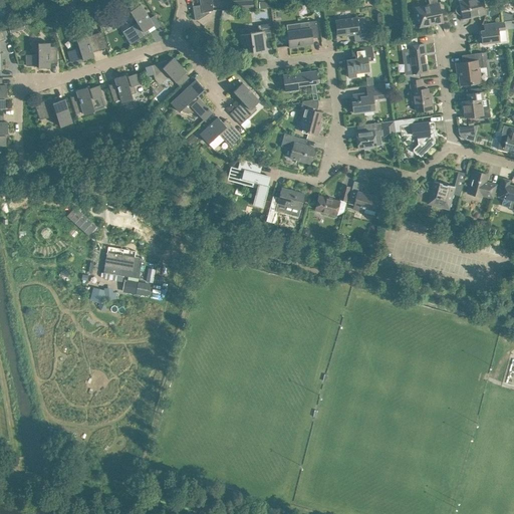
[(213,10),(211,0),(201,0),(203,12),(213,10)]
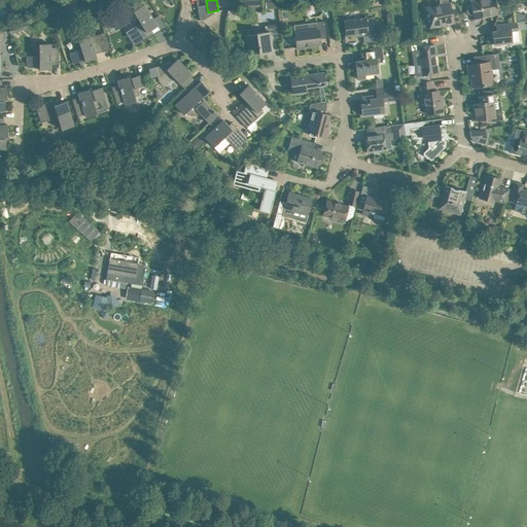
[(259,9),(258,0),(251,0),(239,1),(239,10),(259,9)]
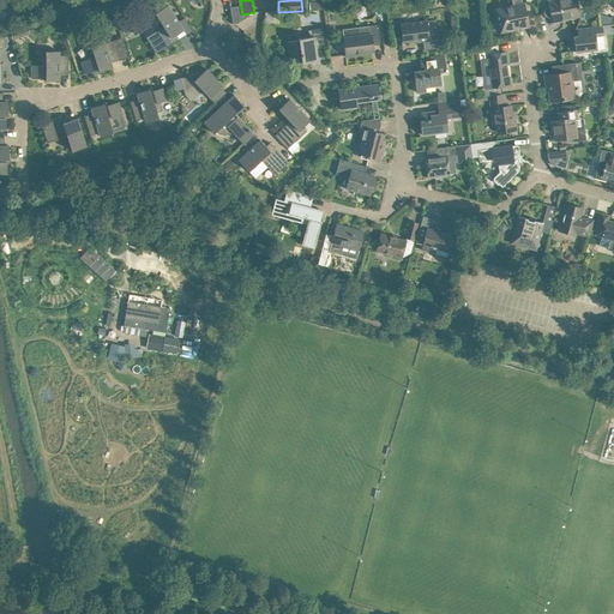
[(529,26),(524,4),(523,4),(521,0),(511,0),(513,6),(495,10),(501,32),(529,26)]
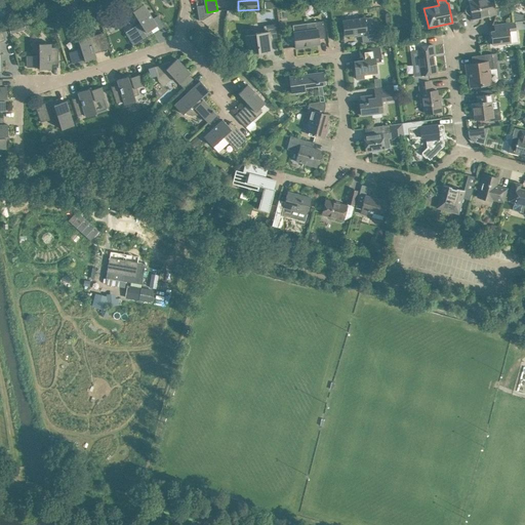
[(496,13),(494,3),(492,0),(476,0),(469,2),(469,5),(467,5),(465,9),(465,10),(465,11),(466,12),(466,13),(470,15),(472,15),(472,18),(496,13)]
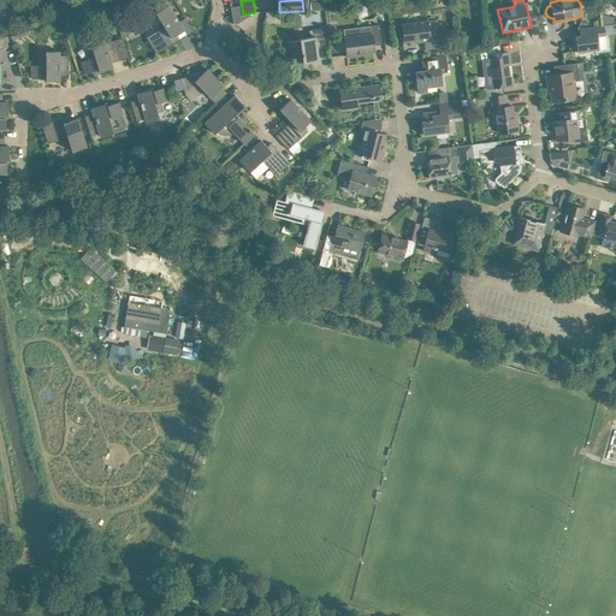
[(184,30),(169,5),(155,13),(165,27),(157,33),(158,35),(149,40),(148,40),(157,54),(175,42),(172,37),(184,30)]
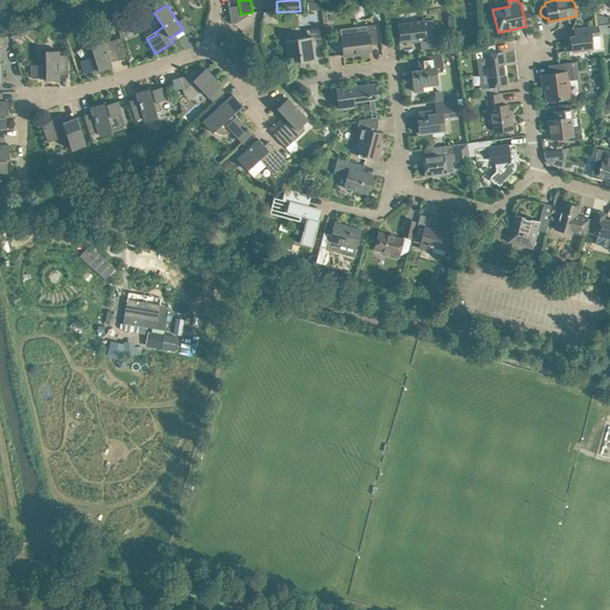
[(436,48),(433,19),(423,20),(398,24),(400,42),(416,41),(417,43),(421,42),(421,50),(436,48)]
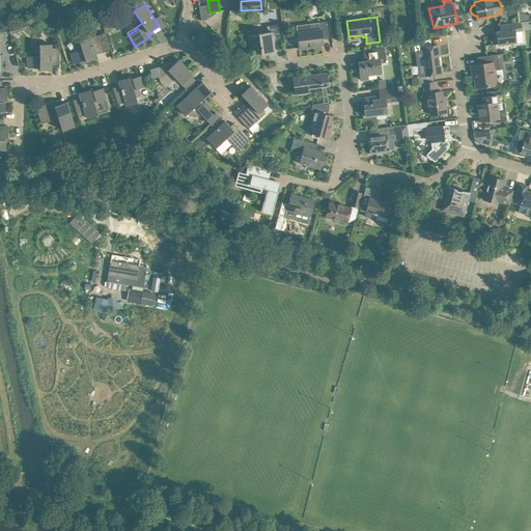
[(329,38),(327,21),(319,22),(319,24),(315,24),(310,25),(311,28),(310,28),(311,30),(297,32),(299,50),(309,48),(309,47),(323,45),(323,39),(329,38)]
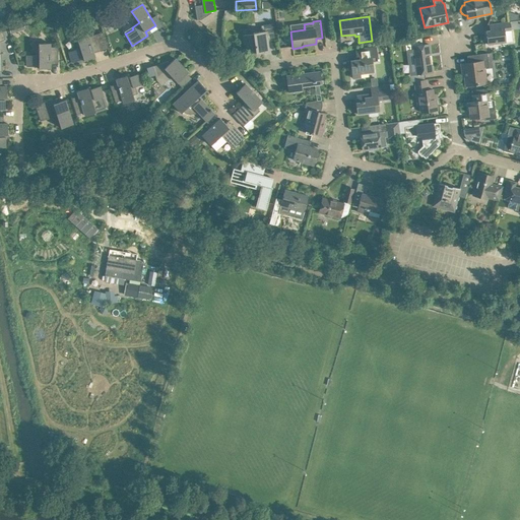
[(15,22),(8,24),(11,33),(17,30),(15,22)]
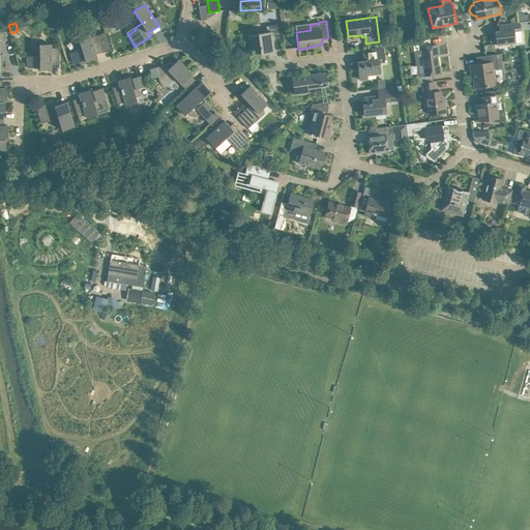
[(499,31),(495,32),(497,46),(507,45),(514,43),(522,42),(521,33),(519,23),(512,24),(499,25),(499,31)]
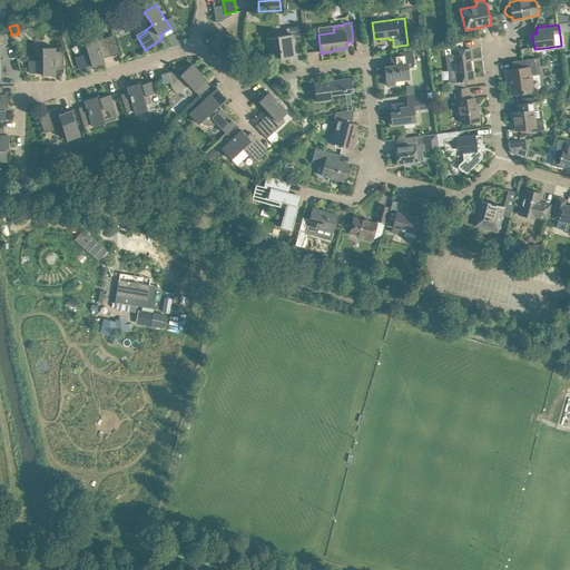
[(295,57),(293,42),(301,41),(298,27),(286,28),(286,35),(277,36),(277,37),(267,39),(266,39),(267,48),(267,49),(269,49),(271,58),(281,57),(281,58),(295,57)]
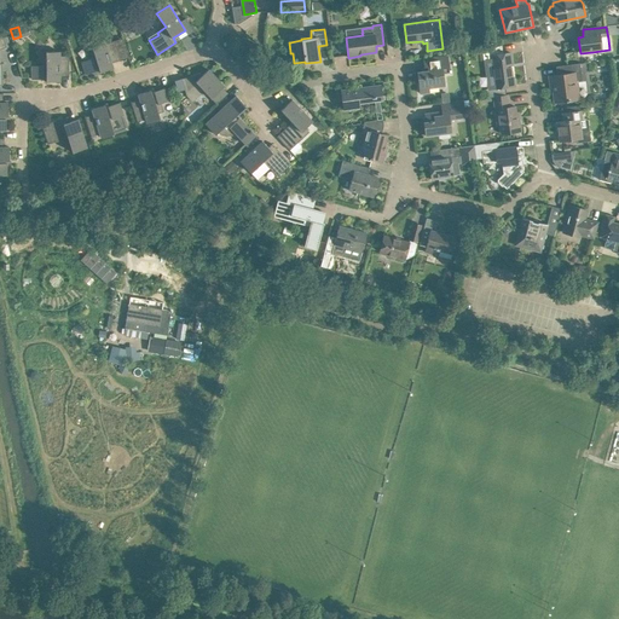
[(120,61),(114,41),(105,44),(104,40),(91,44),(93,50),(87,51),(90,59),(82,62),(86,74),(99,70),(100,73),(113,68),(111,63),(119,61),(120,61)]
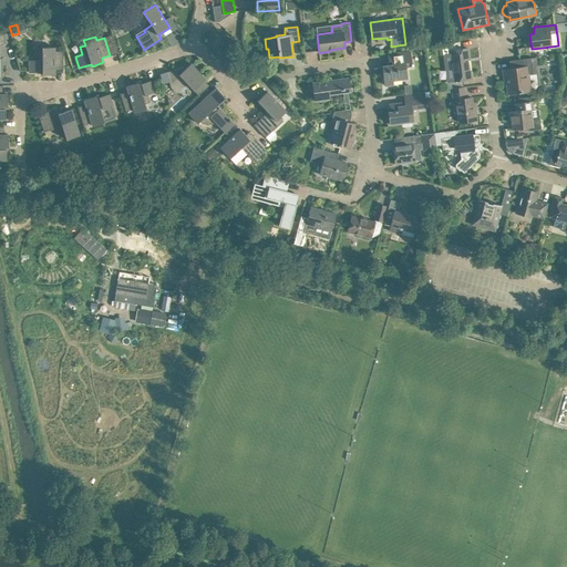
[(472,79),(467,48),(461,49),(460,42),(449,44),(443,45),(444,54),(450,53),(453,81),(472,79)]
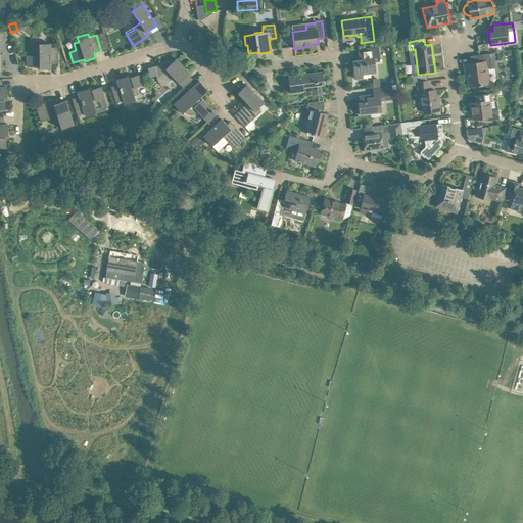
[(58,64),(58,47),(50,47),(50,43),(39,44),(39,49),(35,49),(36,55),(27,56),(27,67),(39,66),(39,68),(50,68),(50,64),(57,64),(58,64)]
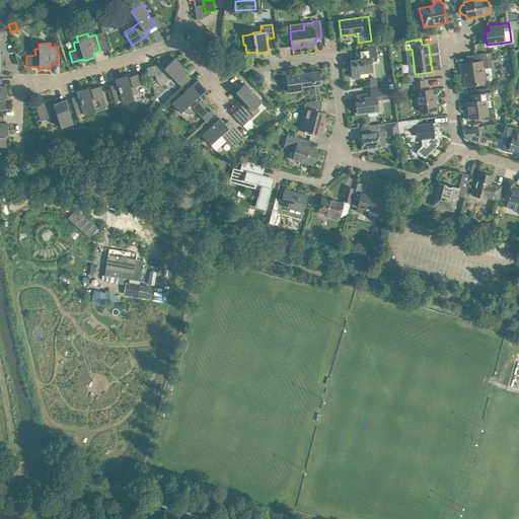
[(372,73),(370,62),(376,62),(374,48),(365,49),(355,50),(356,56),(359,56),(359,60),(350,61),(352,78),(359,78),(359,74),(372,73)]
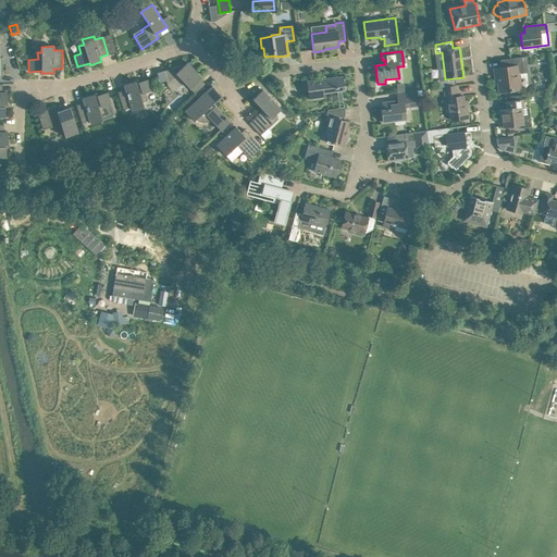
[(518,89),(516,74),(524,73),(522,57),(500,60),(502,67),(496,69),(498,91),(518,89)]
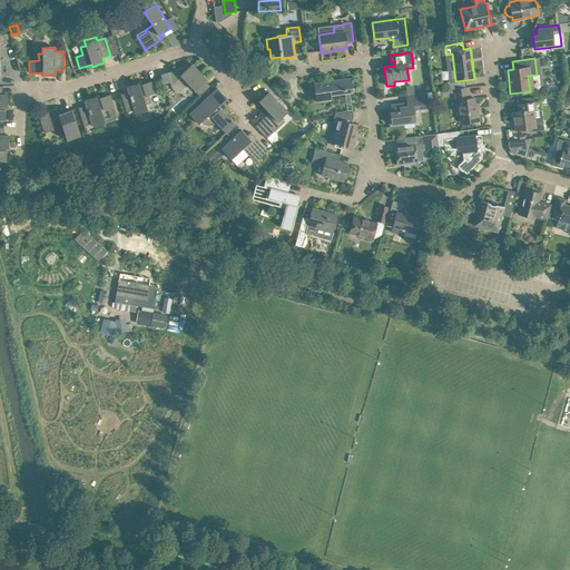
[(205,81),(206,79),(192,64),(186,69),(185,67),(167,72),(170,84),(173,88),(177,94),(185,86),(186,86),(188,84),(199,96),(209,86),(205,81)]
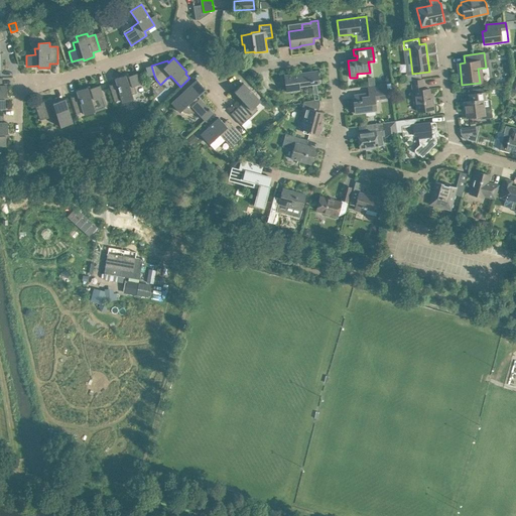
[(320,83),(319,80),(318,80),(317,72),(284,76),(285,88),(292,87),(292,91),(298,90),(298,86),(310,84),(311,92),(317,91),(316,84),(320,83)]
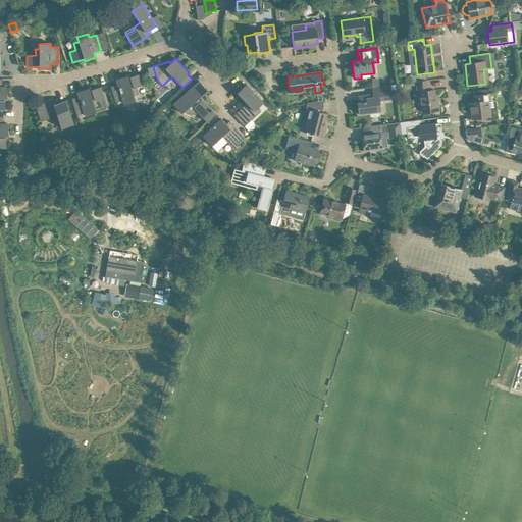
[(138,94),(136,88),(143,85),(140,74),(127,77),(127,76),(116,80),(117,84),(111,86),(110,86),(115,103),(123,100),(124,104),(135,100),(134,95),(138,94)]
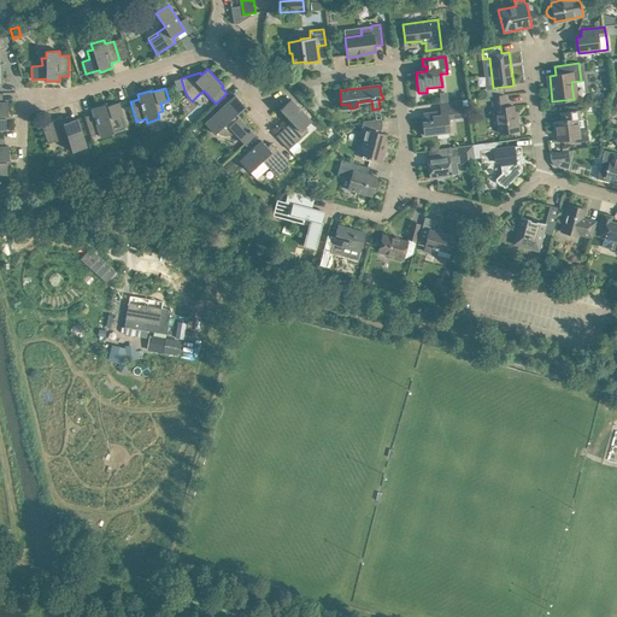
[(235,122),(231,118),(245,106),(235,95),(205,123),(215,134),(217,133),(221,134),(225,135),(230,135),(235,134),(245,145),(254,135),(252,133),(250,130),(239,118),(235,122)]
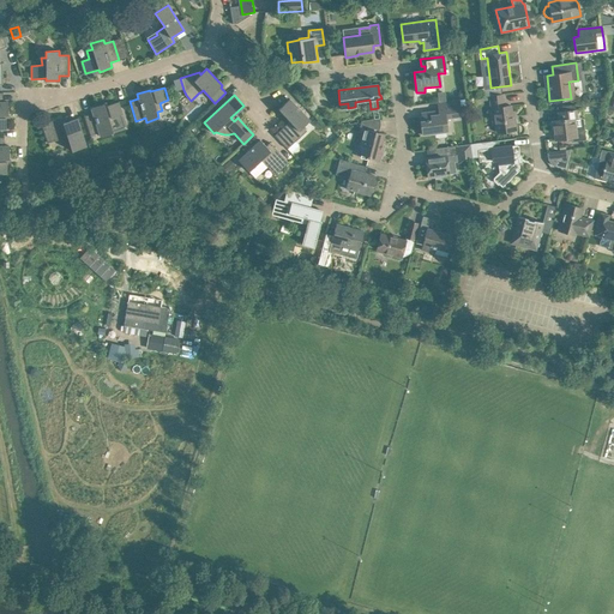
[(512,120),(511,106),(504,107),(503,95),(488,96),(491,109),(492,109),(495,133),(505,132),(516,130),(515,119),(512,120)]
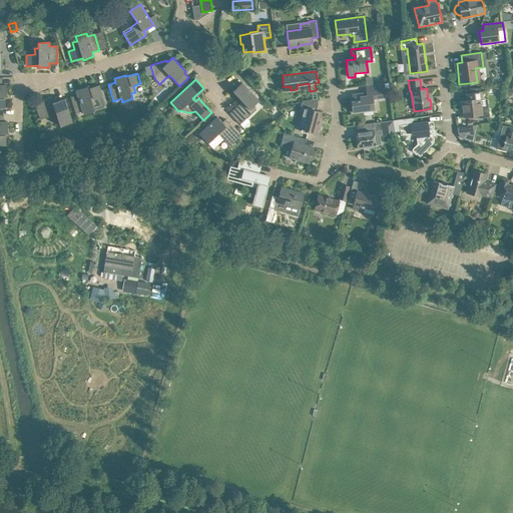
[(257,109),(253,106),(259,101),(241,82),(232,91),(242,101),(229,113),(239,124),(240,124),(239,122),(245,116),(246,118),(257,109)]
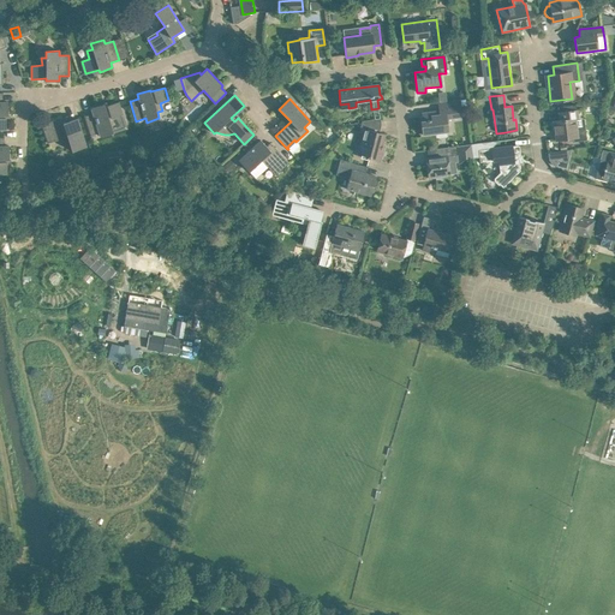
[(446,119),(460,118),(458,101),(437,103),(439,111),(422,113),(423,121),(421,121),(423,135),(447,132),(446,119)]
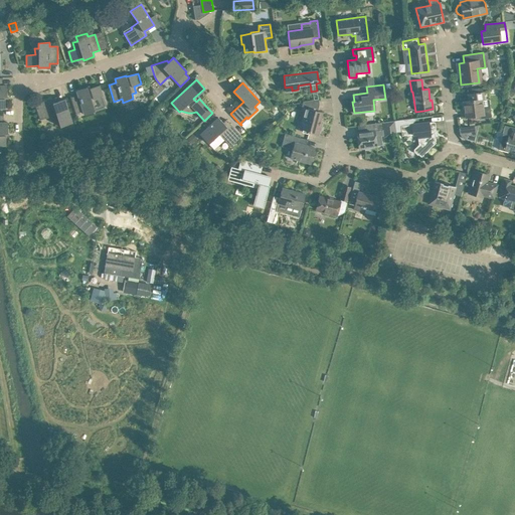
[(97,105),(94,99),(103,97),(99,86),(88,90),(88,88),(76,91),(77,95),(71,97),(70,97),(75,114),(82,111),(84,115),(95,111),(94,107),(97,105)]
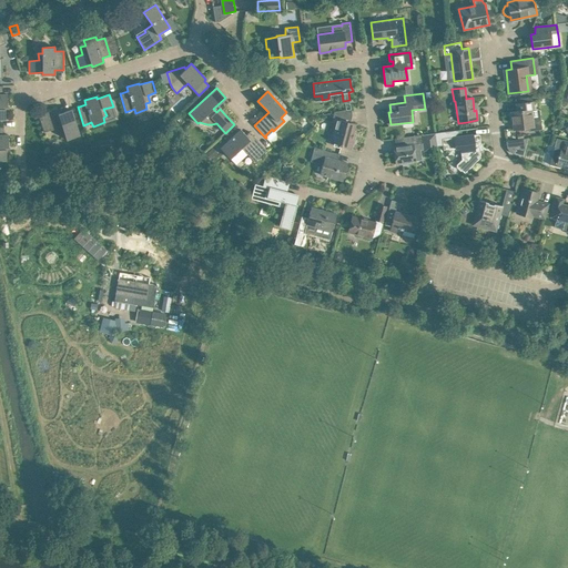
[(290,94),(284,100),(287,104),(293,99),(290,94)]
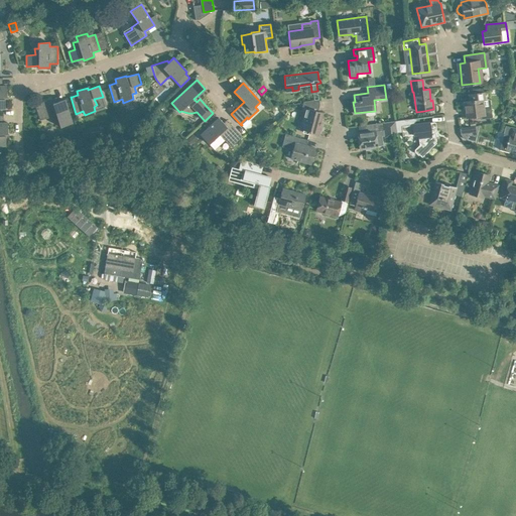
[(492,117),(491,106),(484,107),(483,100),(485,100),(484,93),(469,95),(470,101),(465,102),(467,118),(480,116),(480,119),(492,117)]
